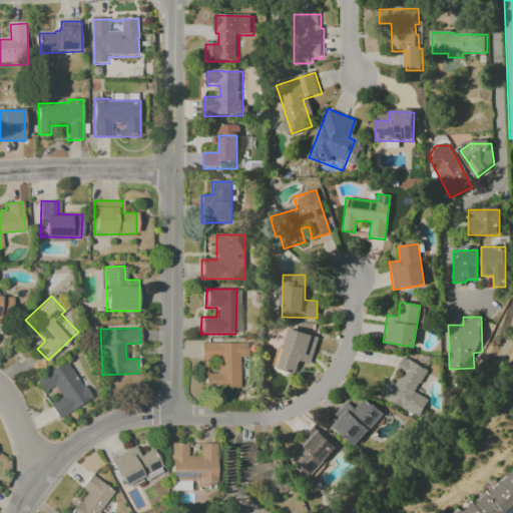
[(276,369),(295,374),(299,361),(311,364),(318,337),(288,329),(276,369)]
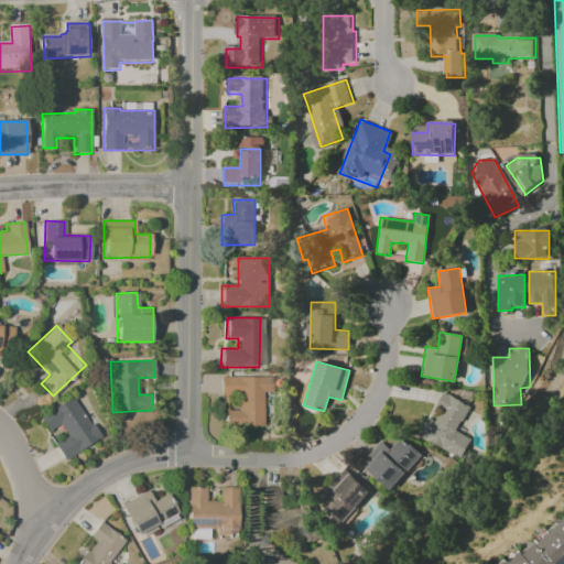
[(271,377),(220,377),(220,394),(237,394),(237,410),(225,410),(225,426),(262,426),(262,392),(271,392),(271,377)]
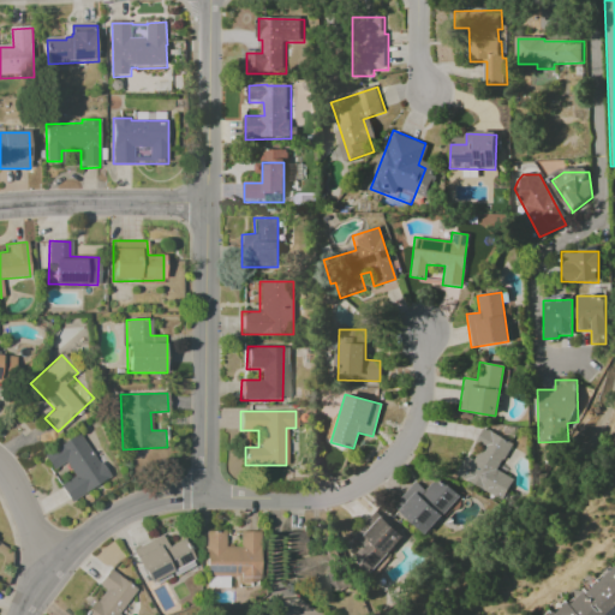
[(454,476),(502,500),(514,478),(499,470),(512,442),(483,429),(469,458),(465,455),(454,476)]
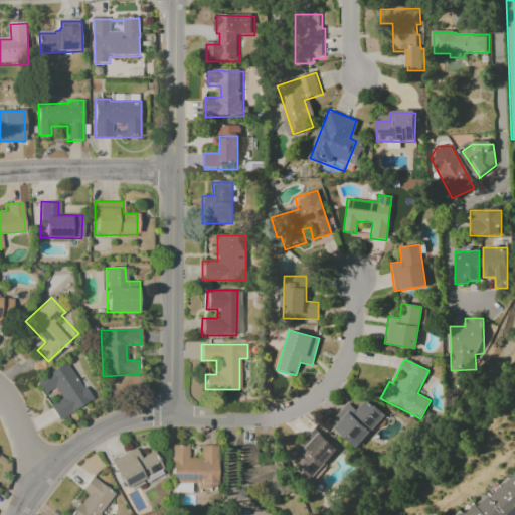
[(56,419),(89,402),(68,362),(35,379),(42,393),(53,387),(60,400),(49,405),(56,419)]
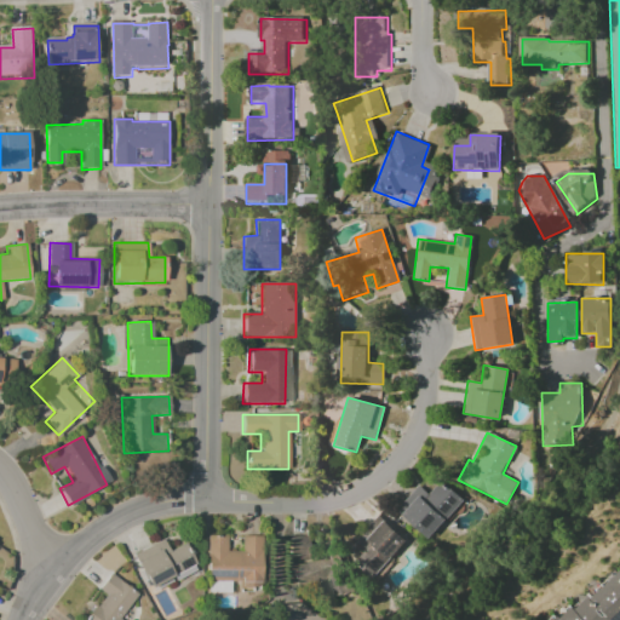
[(428,494),(418,486),(396,510),(428,539),(463,501),(440,481),(428,494)]
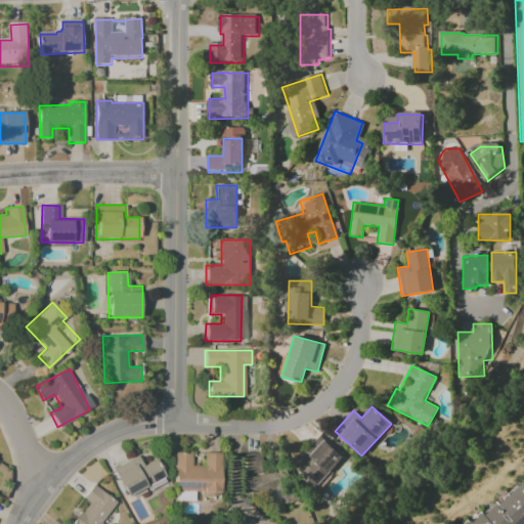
[(315,489),(343,455),(318,435),(300,457),(308,465),(299,476),(315,489)]
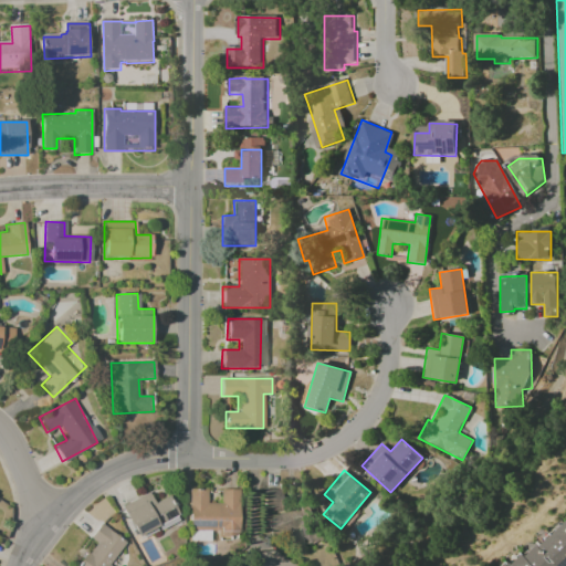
[(220,490),(220,503),(207,503),(207,489),(188,489),(189,528),(217,527),(217,538),(241,538),(241,490),(220,490)]
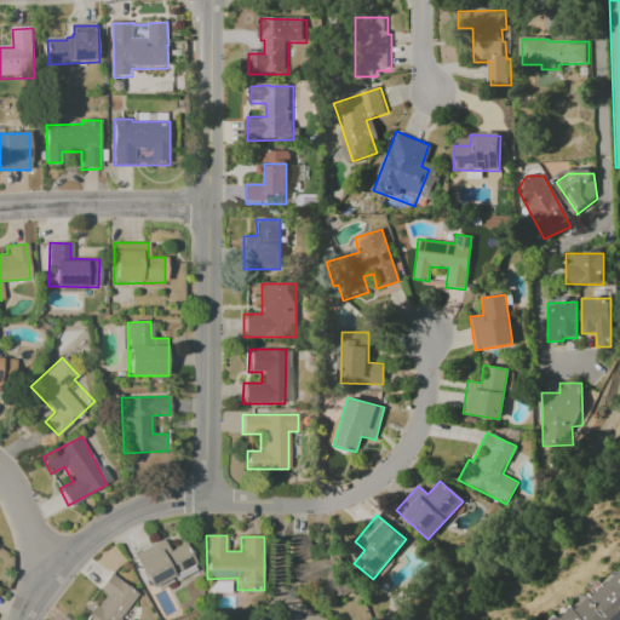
[(288,558),(309,560),(309,537),(288,535),(288,558)]
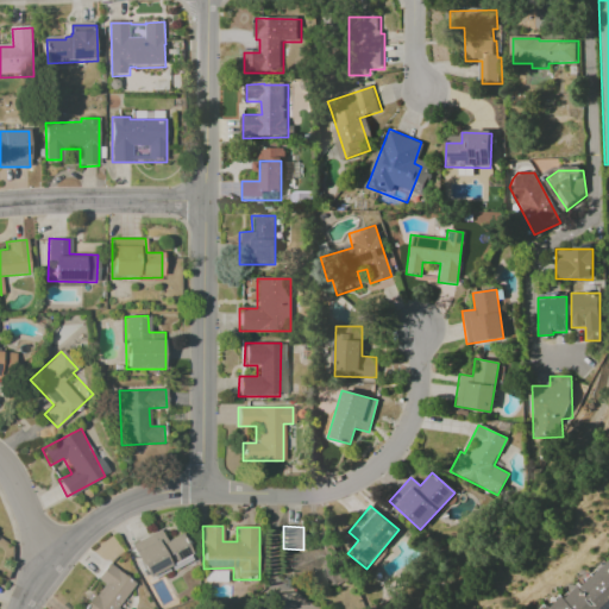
[(130,545),(146,578),(169,566),(171,571),(193,560),(180,534),(165,541),(159,531),(130,545)]
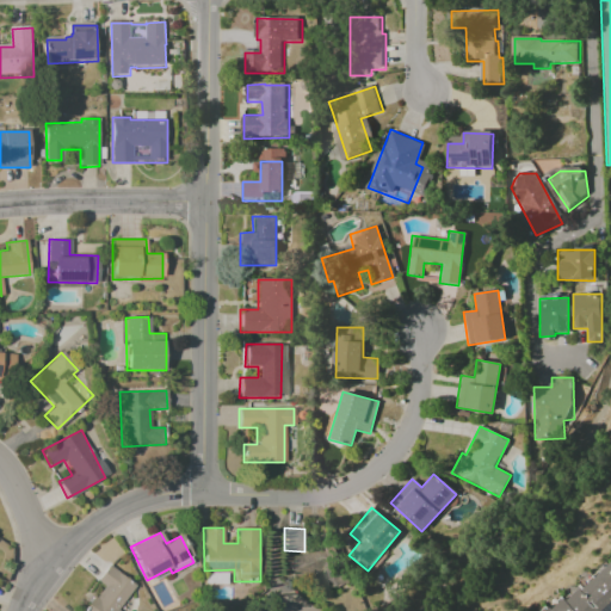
[(82,610),(117,610),(116,610),(135,586),(107,566),(96,581),(102,586),(82,610)]
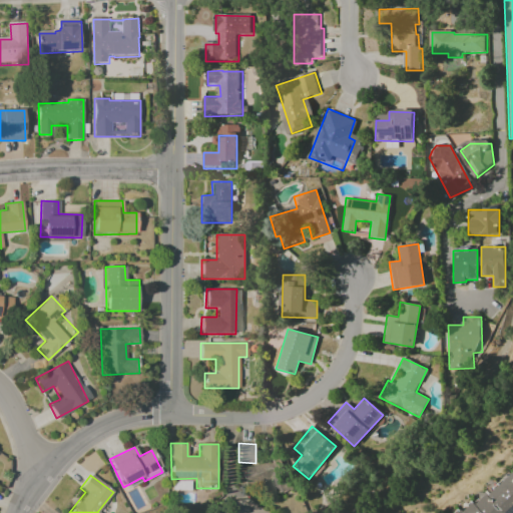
[(512,512),(512,476),(457,512),(512,512)]
